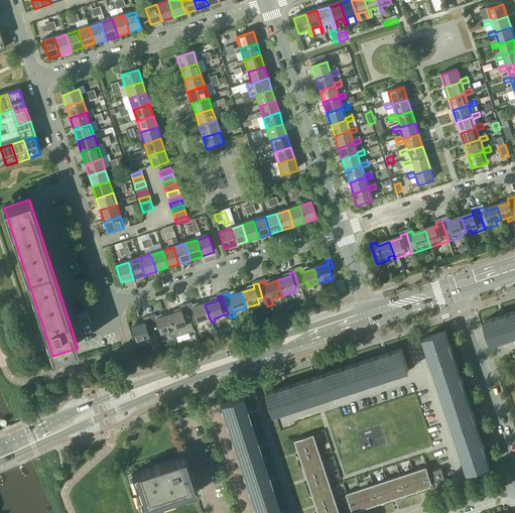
[(210,319),(205,304),(194,308),(192,304),(185,306),(190,321),(191,321),(194,328),(199,327),(198,324),(210,319)]
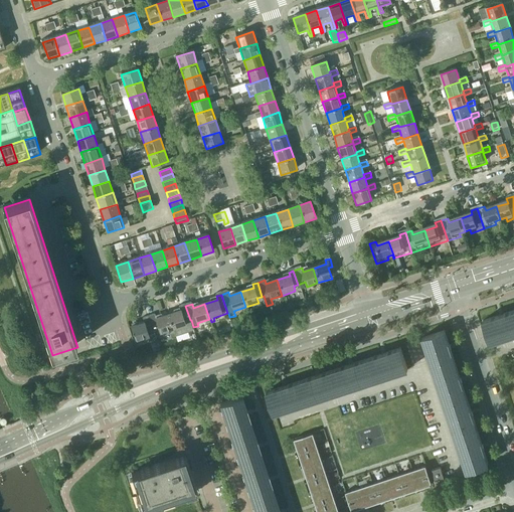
[(190,320),(185,306),(180,308),(181,312),(169,316),(173,331),(186,327),(184,322),(190,320)]
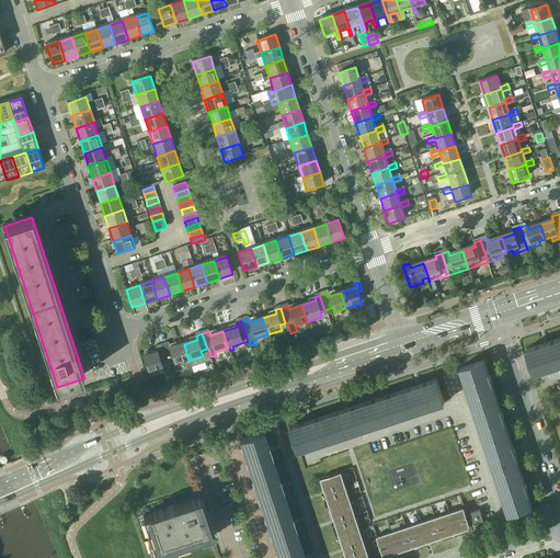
[(535,376),(559,366),(559,341),(528,353),(535,376)]
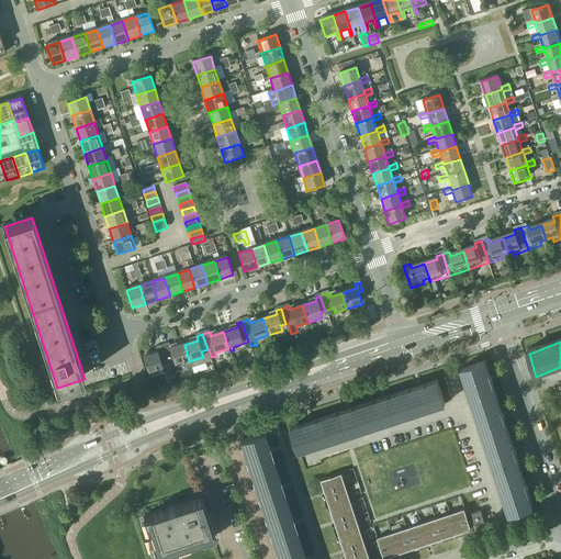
[(189,361),(184,345),(171,349),(169,345),(163,347),(168,362),(175,360),(176,366),(189,361)]
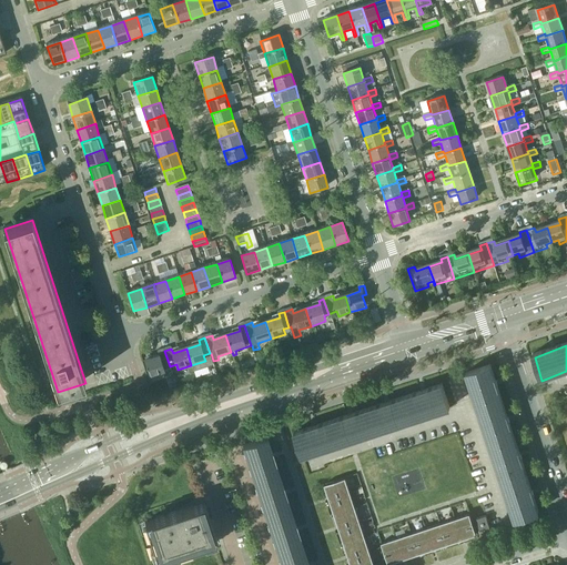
[(151,379),(165,374),(166,379),(173,376),(170,366),(164,351),(158,353),(160,357),(145,362),(151,379)]
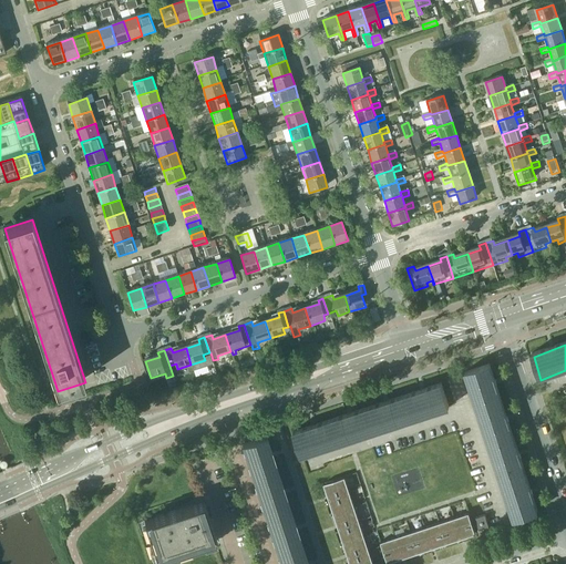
[(503,403),(491,367),(467,375),(480,411),(503,403)]
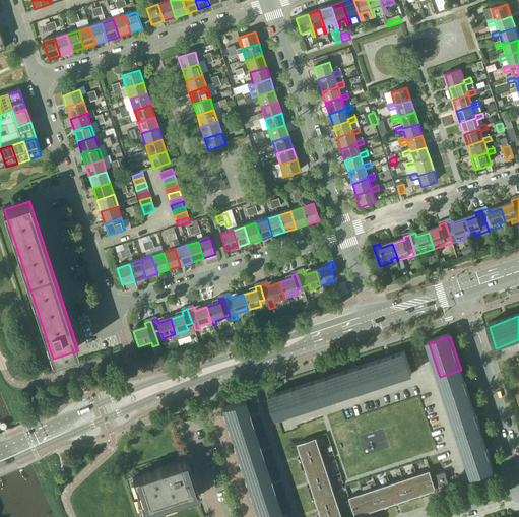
[(412,376),(405,354),(372,365),(379,387),(412,376)]
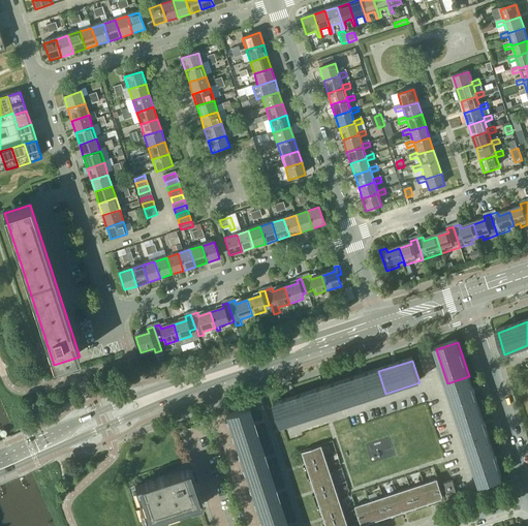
[(385,394),(378,371),(344,382),(351,405),(385,394)]
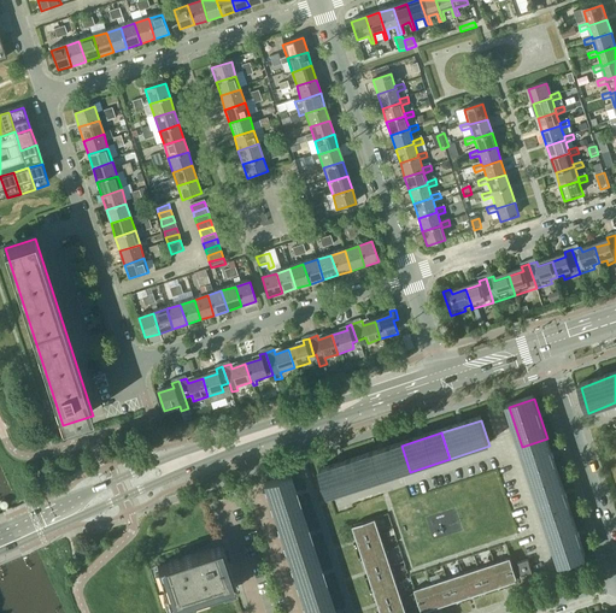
[(535,487),(561,478),(547,438),(522,447),(535,487)]
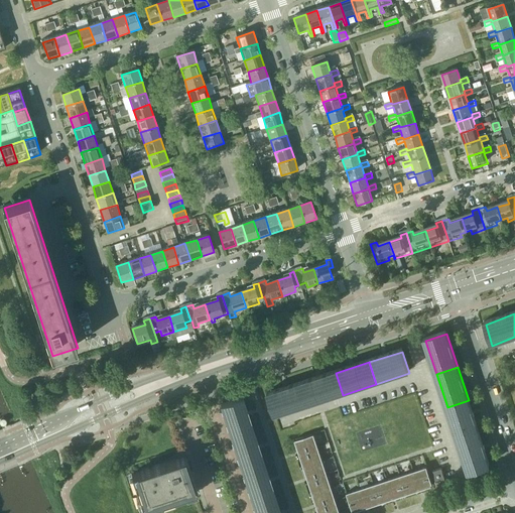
[(309,405),(343,395),(336,373),(302,384),(309,405)]
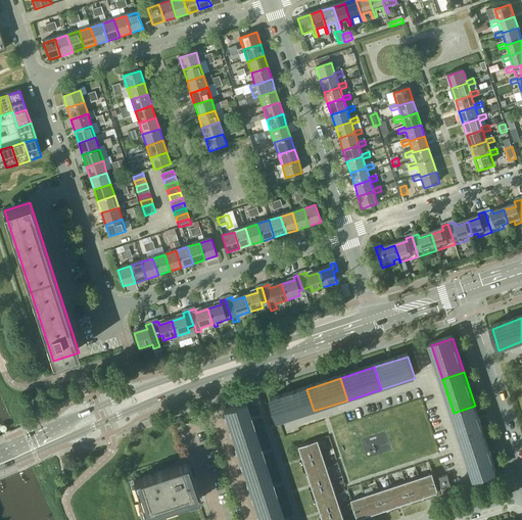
[(306,389),(273,400),(280,422),(314,411),(306,389)]
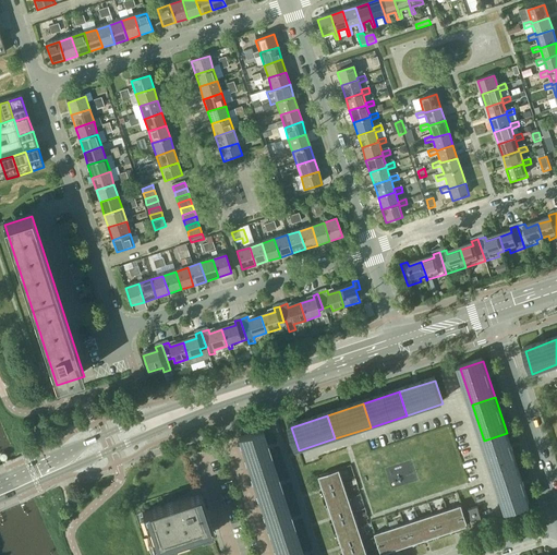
[(275,469),(264,436),(263,433),(240,441),(252,477),(275,469)]
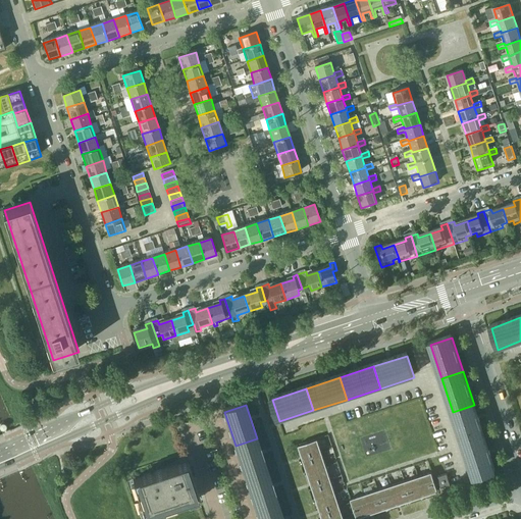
[(463,446),(485,438),(474,405),(453,412),(463,446)]
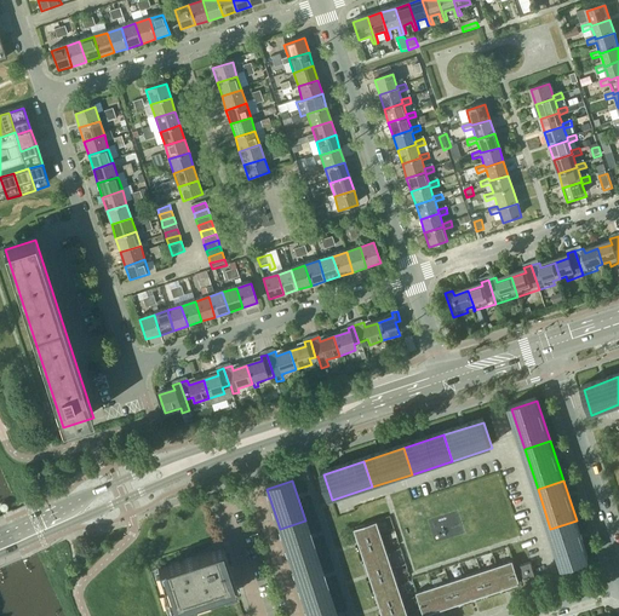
[(319,560),(305,520),(280,529),(293,569),(319,560)]
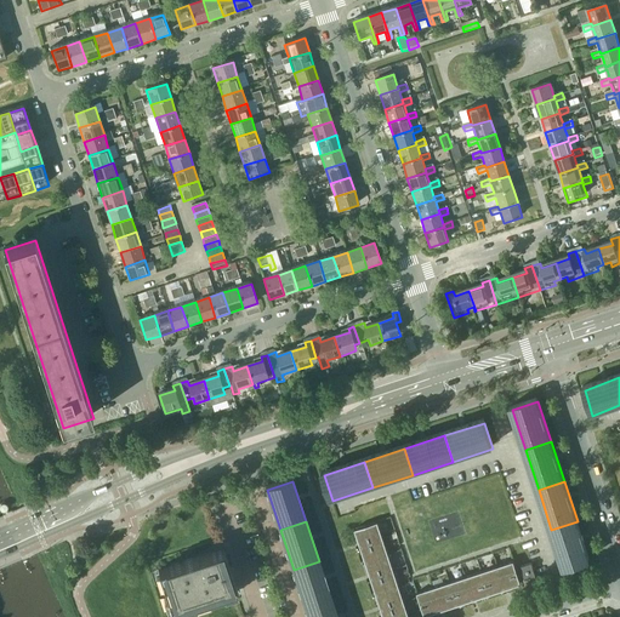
[(590,563),(578,521),(551,530),(564,571),(590,563)]
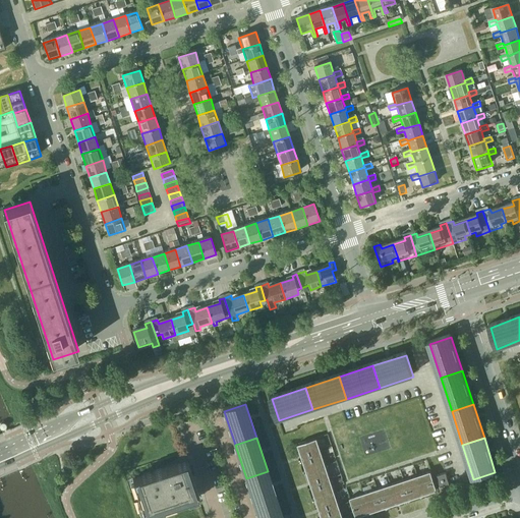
[(323,454),(318,441),(301,446),(305,459),(323,454)]
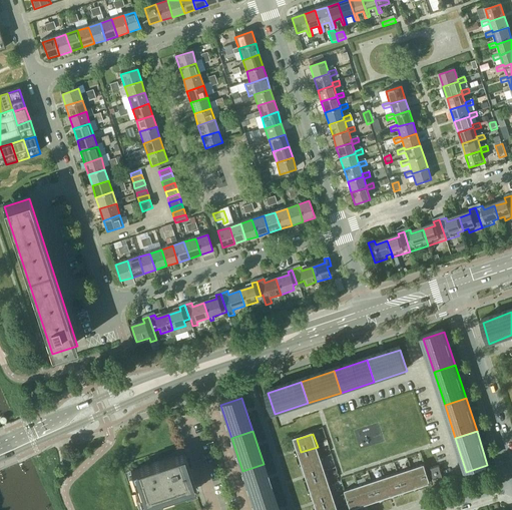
[(322,460),(318,447),(301,452),(305,465),(322,460)]
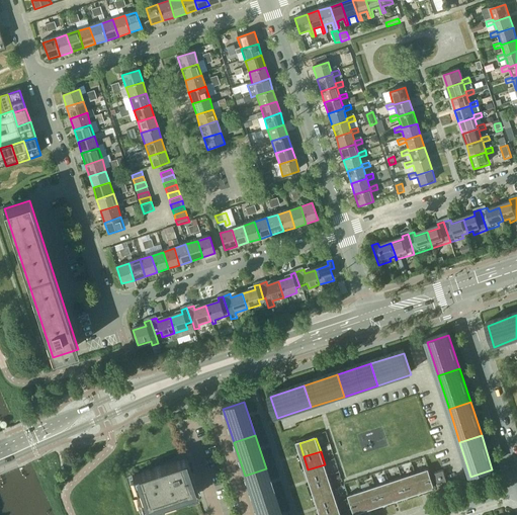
[(187,459),(133,478),(145,512),(199,494),(187,459)]
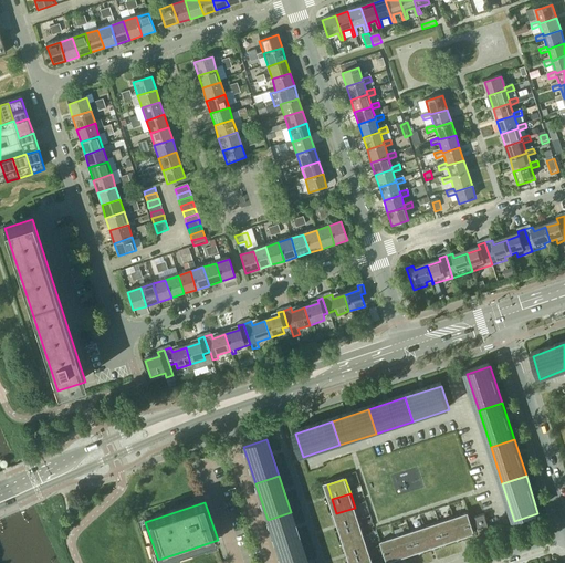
[(359,522),(355,508),(336,513),(342,529),(359,522)]
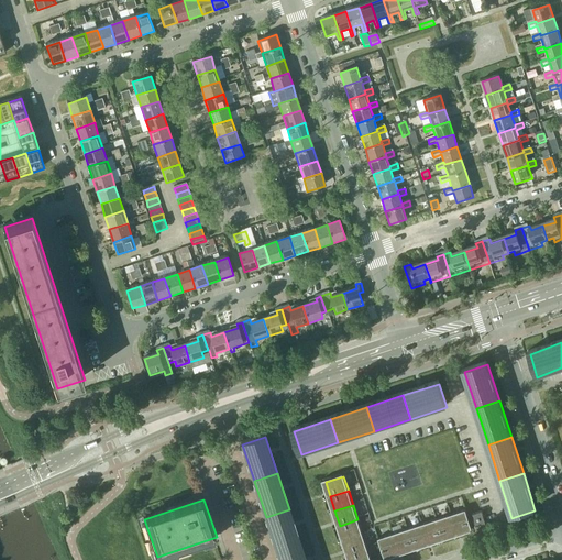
[(301,546),(289,509),(266,517),(278,553),(301,546)]
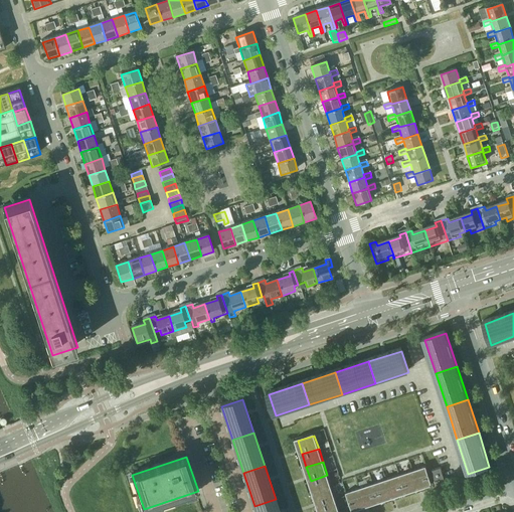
[(426,468),(413,472),(418,489),(433,484),(426,468)]
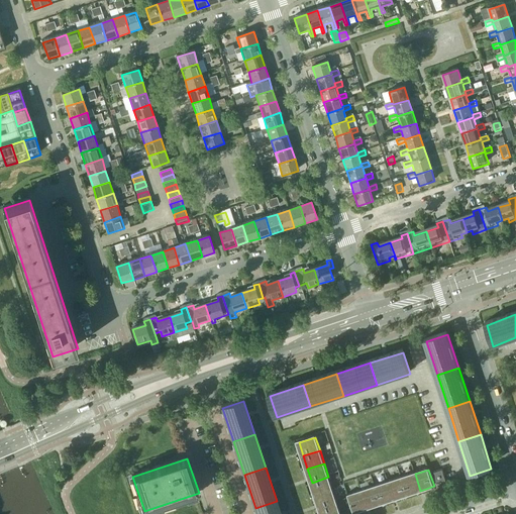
[(434,476),(438,486),(446,483),(443,473),(434,476)]
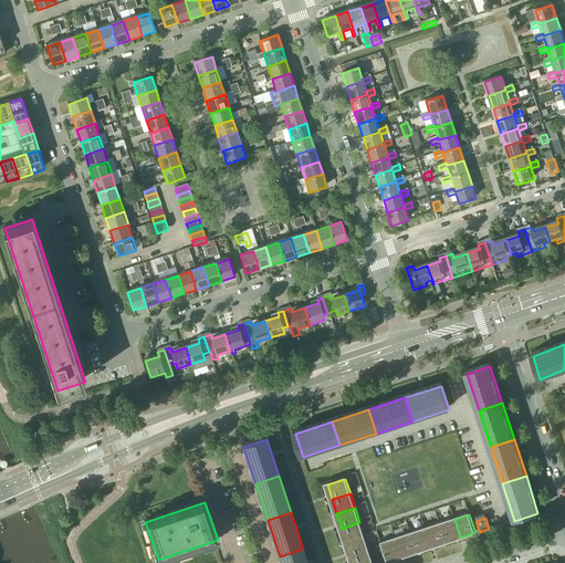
[(454,519),(440,524),(446,542),(460,538),(454,519)]
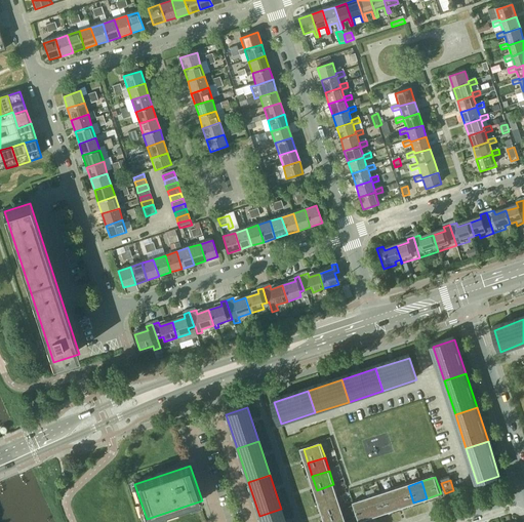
[(337,497),(333,484),(317,490),(321,504),(337,497)]
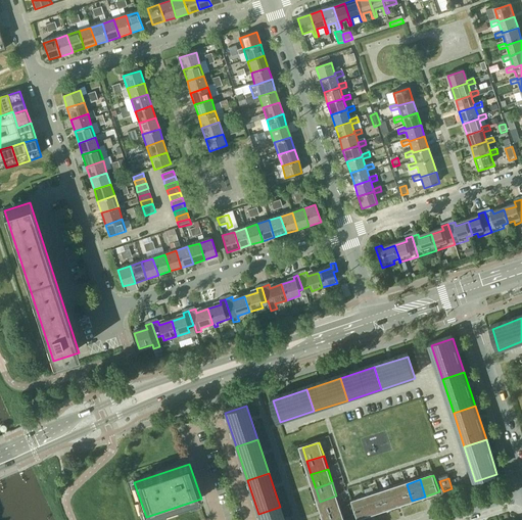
[(407,484),(392,488),(398,505),(412,501),(407,484)]
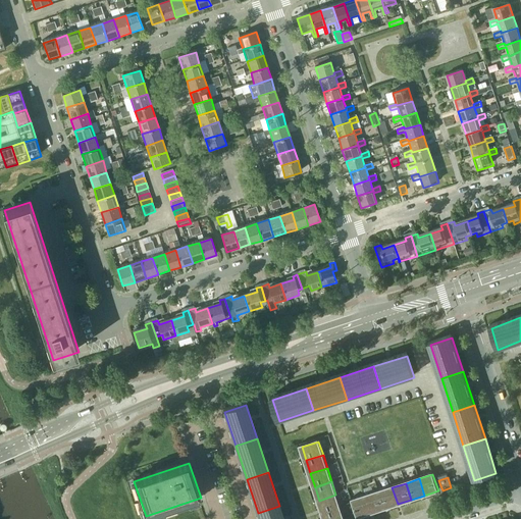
[(392,487),(378,491),(384,509),(398,504),(392,487)]
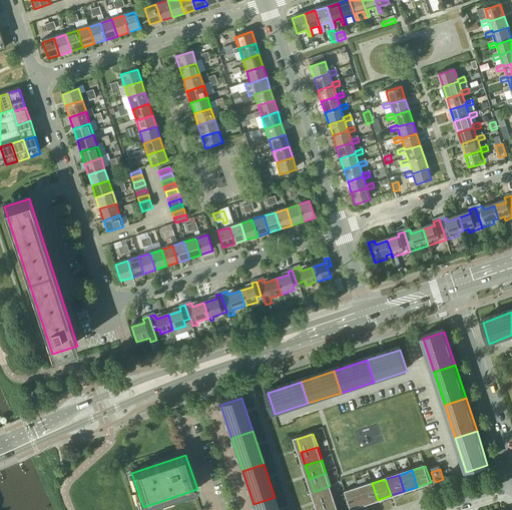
[(372,483),(359,488),(365,504),(378,500),(372,483)]
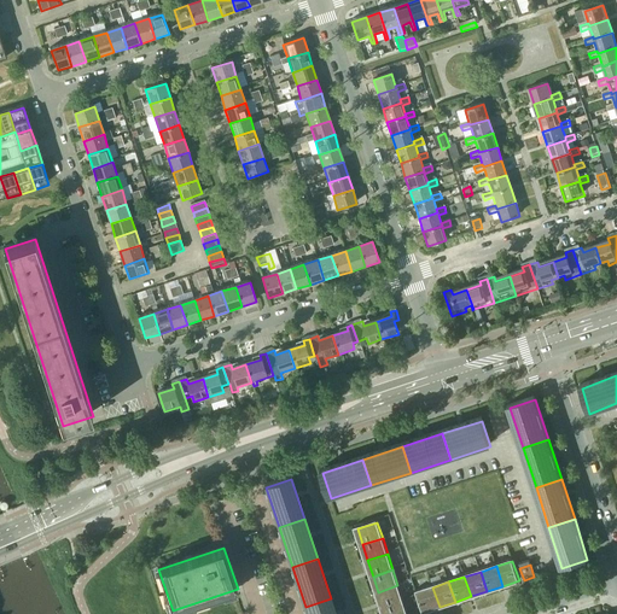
[(403,601),(397,585),(378,592),(383,608),(403,601)]
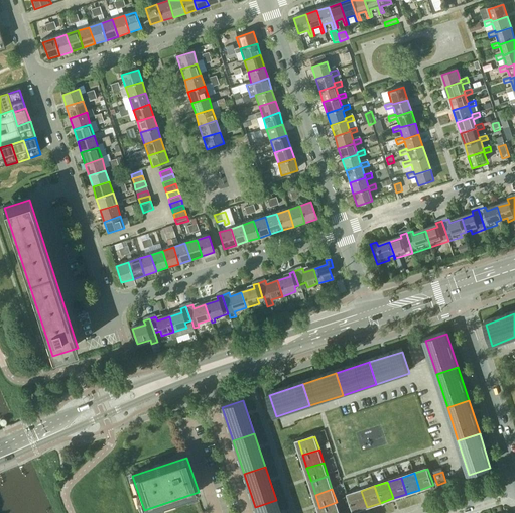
[(361,491),(348,495),(353,511),(367,507),(361,491)]
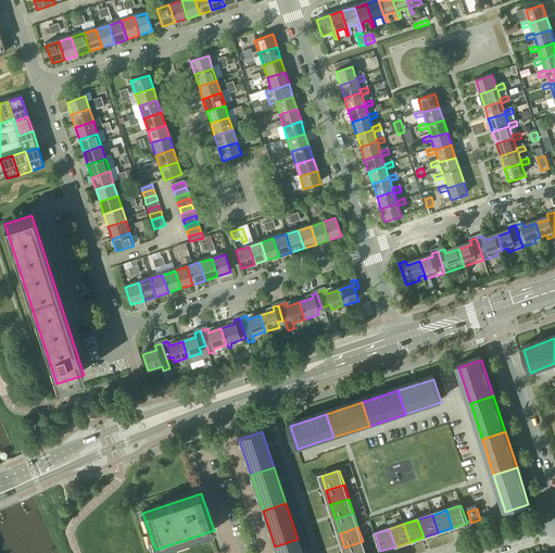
[(302,552),(298,539),(275,547),(276,552),(302,552)]
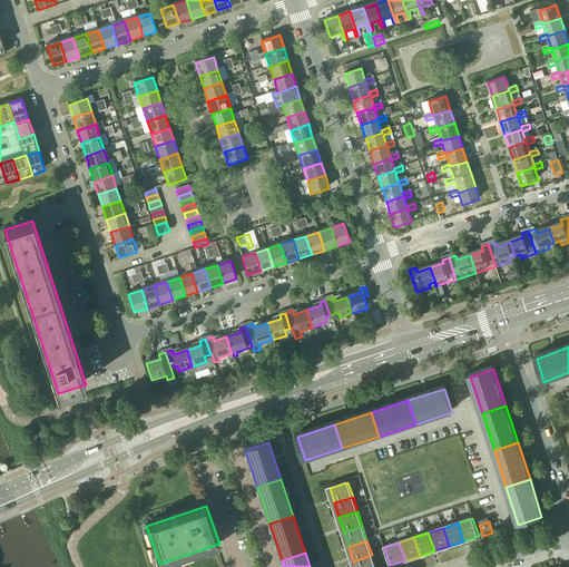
[(375,566),(372,555),(353,561),(354,566),(375,566)]
